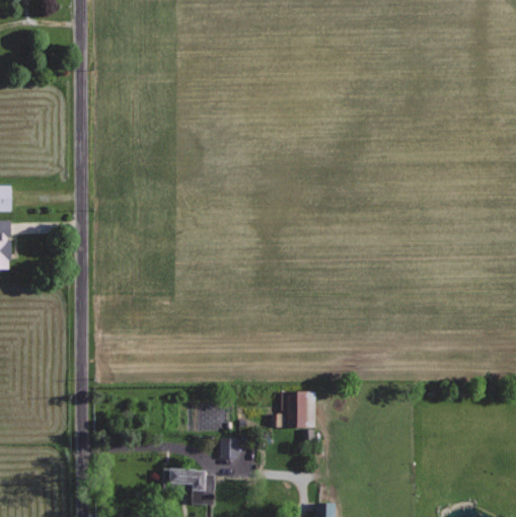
[(0,212),(11,212),(11,186),(0,186),(0,212)]
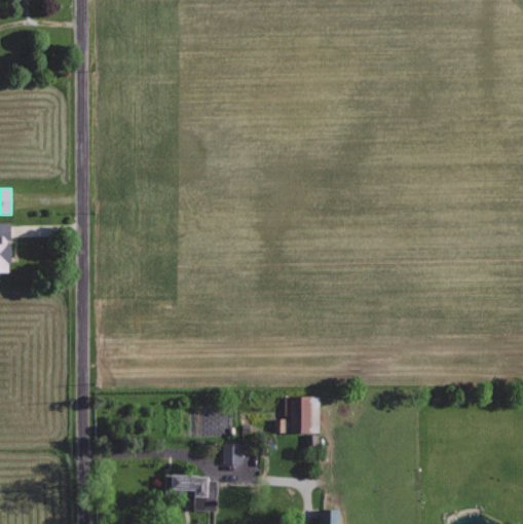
[(0,272),(9,272),(10,224),(0,223),(0,272)]
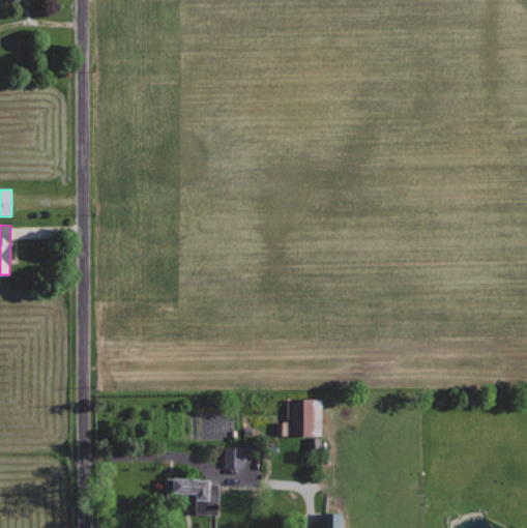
[(322,400),(289,400),(288,423),(276,423),(276,437),(309,437),(309,445),(321,445),(322,400)]
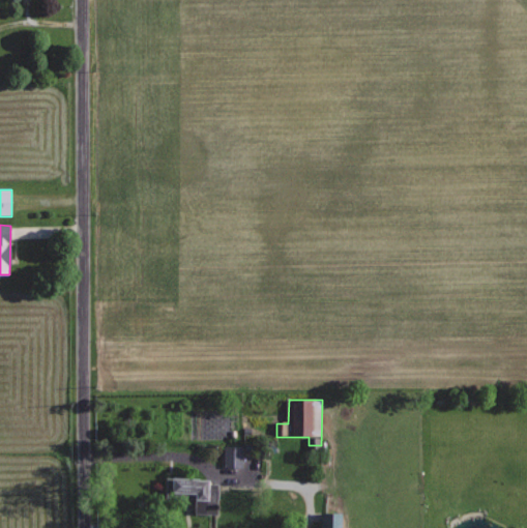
[(225,469),(243,469),(242,447),(225,447),(225,469)]
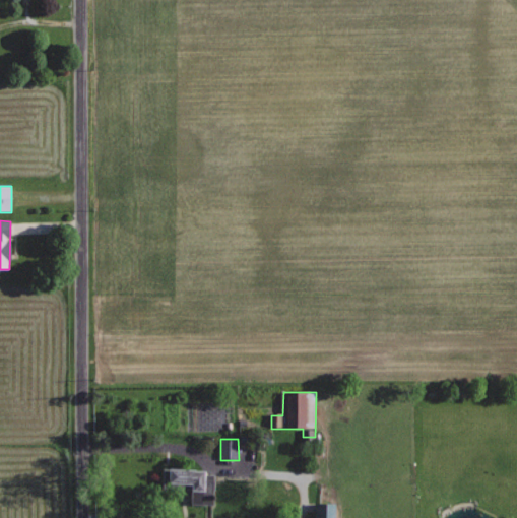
[(190,505),(212,506),(213,476),(204,476),(204,470),(167,470),(167,484),(175,484),(175,490),(191,490),(190,505)]
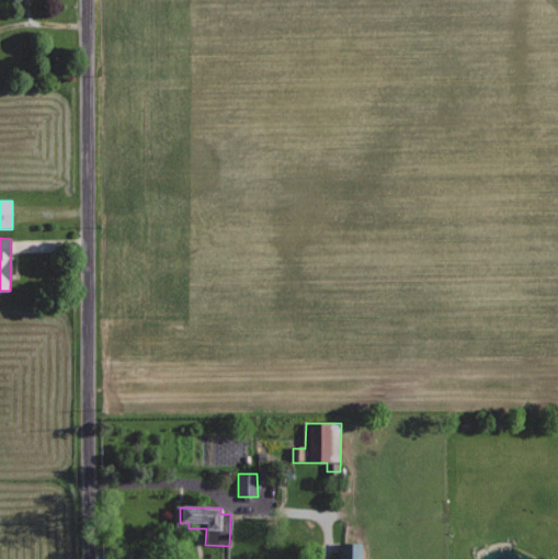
[(360,558),(361,544),(341,544),(340,558),(360,558)]
